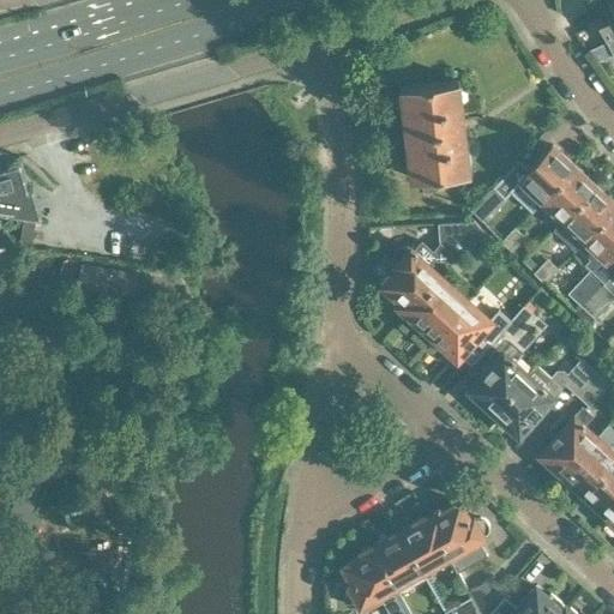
[(613,0),(595,0),(590,2),(613,54),(613,0)]
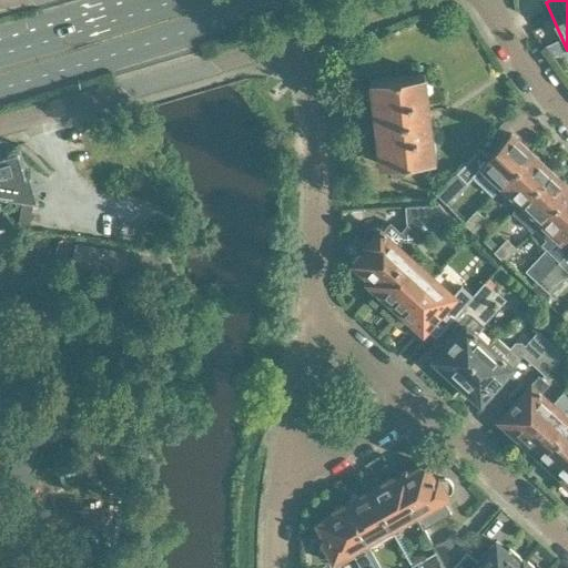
[(424,72),(371,79),(381,163),(434,158),(424,72)]
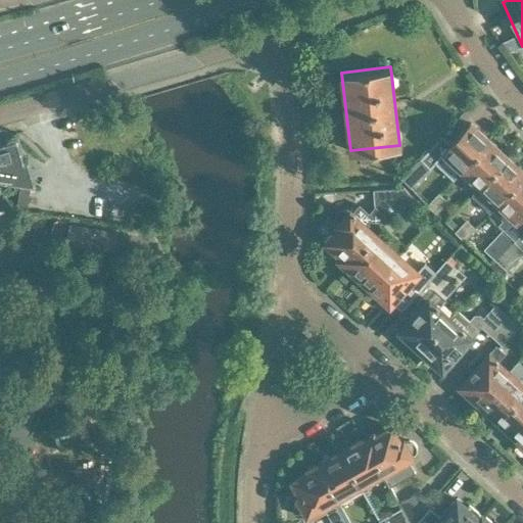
[(442,136),(420,159),(430,170),(435,164),(453,182),(458,177),(456,176),(489,140),(471,123),(450,144),(442,136)]
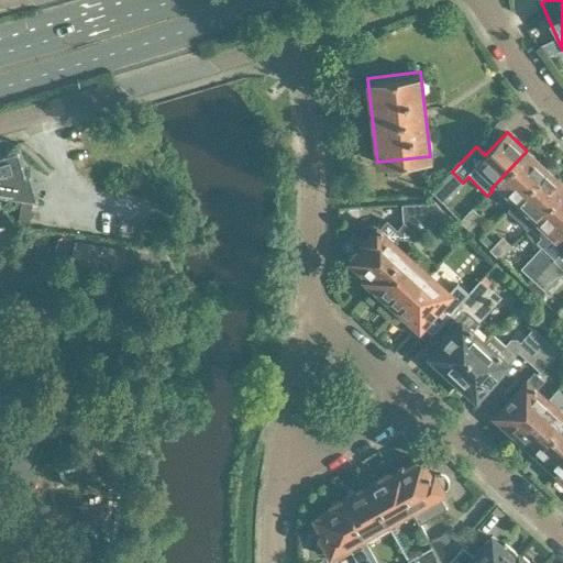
[(0,148),(0,189),(33,196),(37,196),(30,167),(25,168),(21,152),(19,145),(19,144),(0,148)]
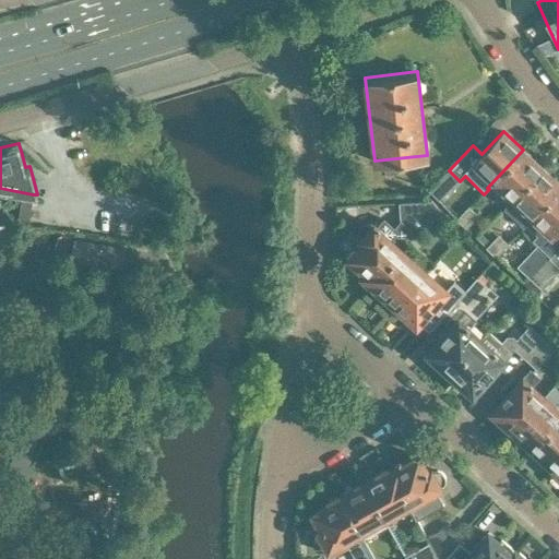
[(523,150),(487,188),(489,189),(507,205),(543,167),(523,150)]
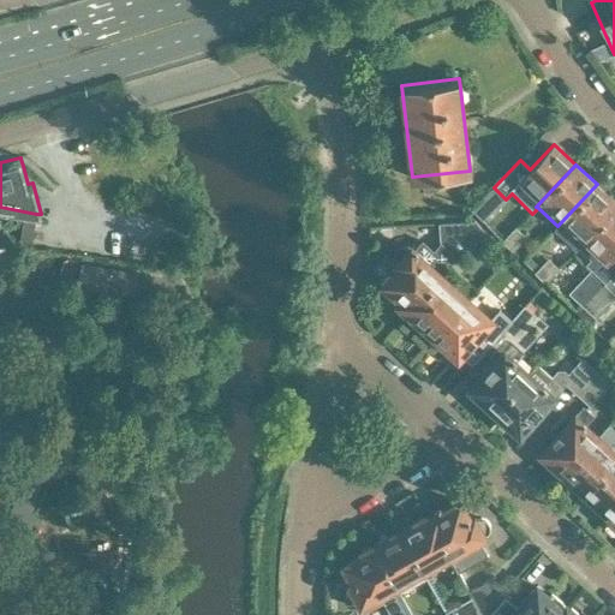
[(584,240),(614,207),(614,201),(597,184),(557,226),(555,228),(575,249),(584,240)]
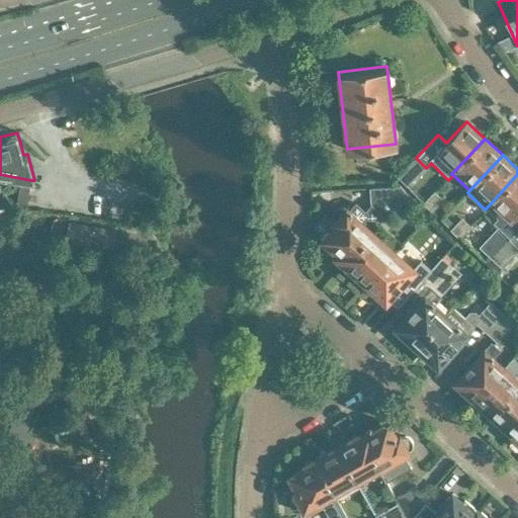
[(403,172),(400,175),(404,179),(408,183),(411,181),(403,172)]
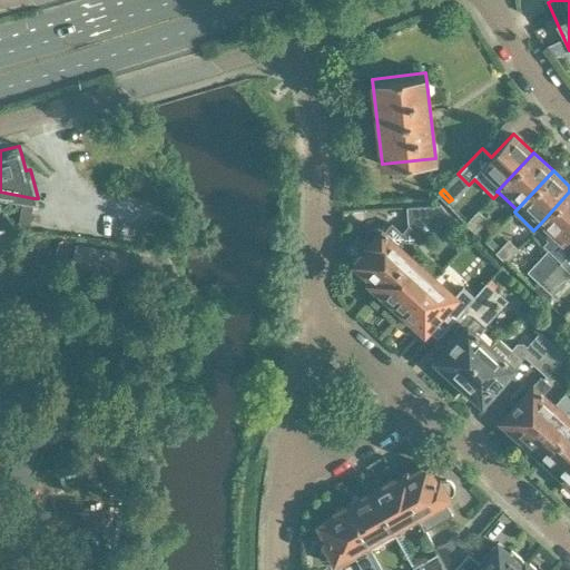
[(569,232),(569,192),(541,223),(552,233),(547,238),(556,246),(569,232)]
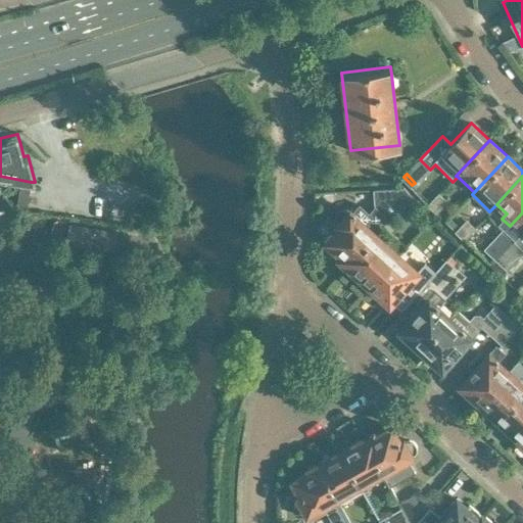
[(30,186),(19,185),(17,201),(28,203),(30,186)]
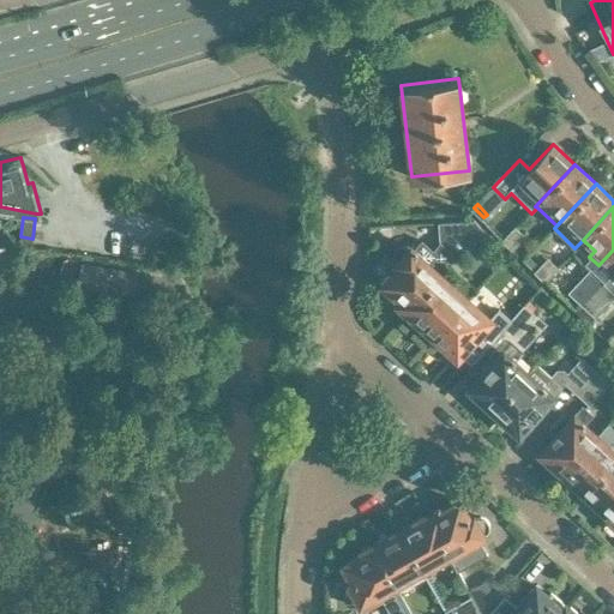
[(408,312),(461,256),(461,254),(483,229),(475,220),(474,221),(439,223),(440,244),(444,247),(427,265),(408,248),(407,247),(405,247),(403,246),(399,246),(398,247),(396,248),(395,250),(393,250),(393,251),(392,252),(392,254),(392,256),(392,257),(393,259),(393,260),(396,263),(393,265),(397,268),(384,283),(402,299),(398,302),(408,312)]
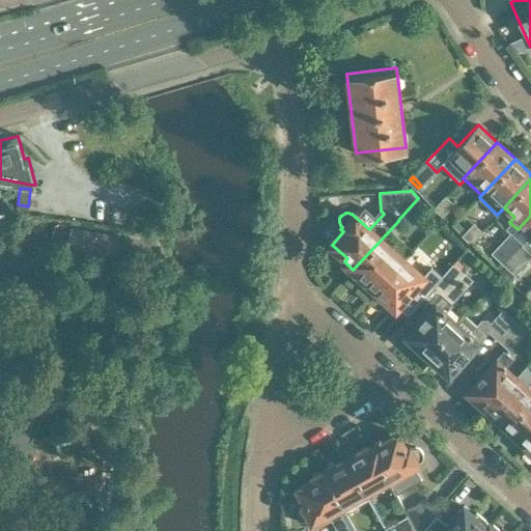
[(446,196),(436,206),(444,214),(454,204),(446,196)]
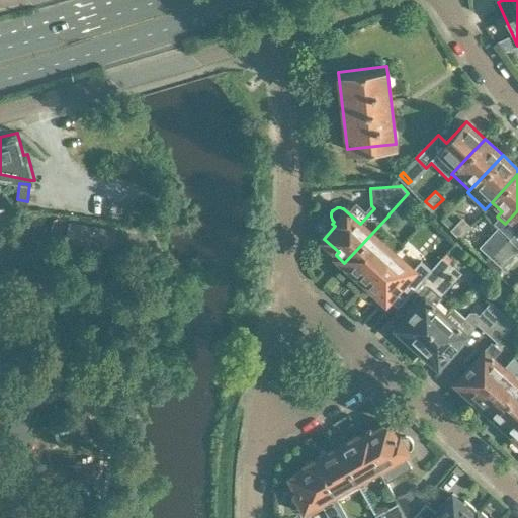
[(367,283),(397,250),(382,238),(385,231),(395,221),(389,216),(344,263),(356,273),(356,277),(362,282),(365,282),(367,283)]
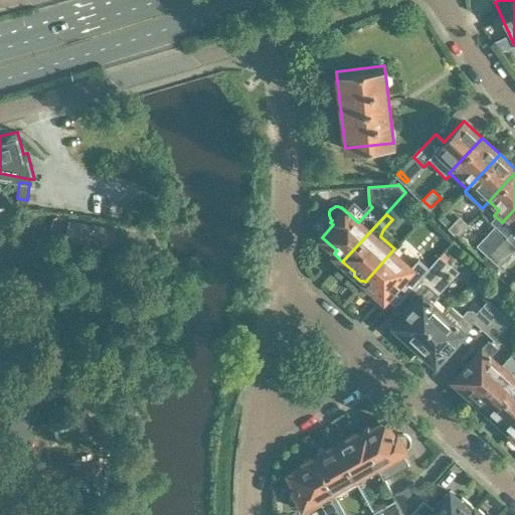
[(460,215),(450,226),(460,236),(470,225),(460,215)]
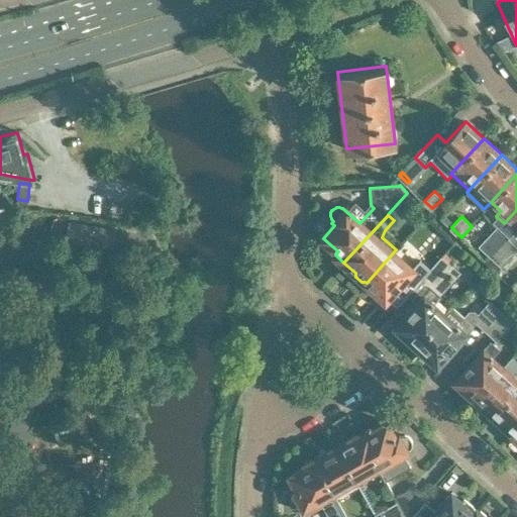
[(490,256),(510,234),(499,224),(479,245),(490,256)]
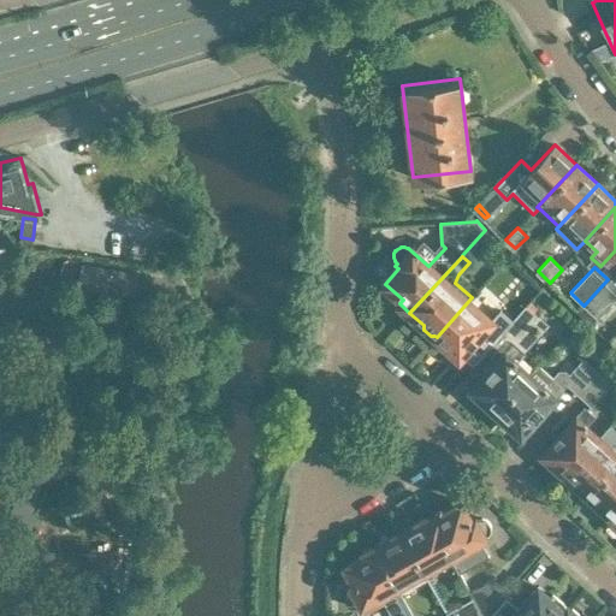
[(615,270),(608,279),(584,306),(598,318),(615,298),(615,270)]
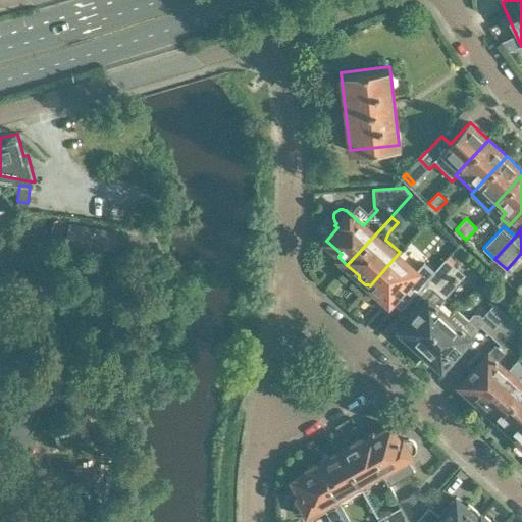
[(400,252),(370,285),(371,286),(371,290),(377,296),(380,296),(388,303),(392,301),(401,310),(410,300),(416,294),(418,292),(417,291),(436,269),(426,261),(419,269),(400,252)]
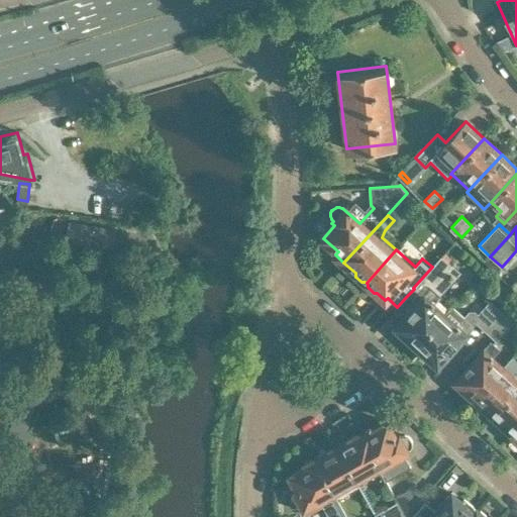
[(416,345),(447,312),(434,301),(460,272),(452,265),(451,266),(441,256),(432,267),(413,288),(414,289),(423,296),(396,326),(416,345)]
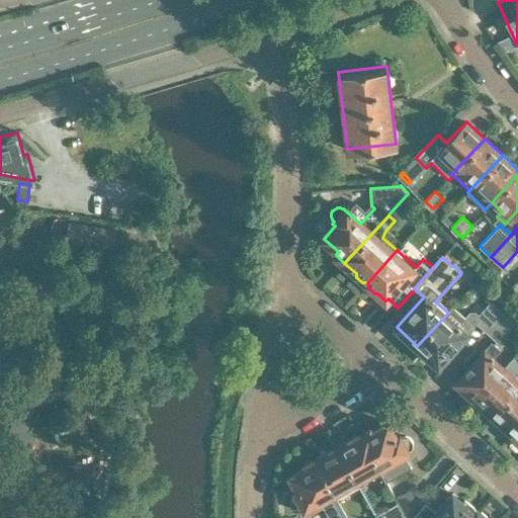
[(476,321),(486,331),(503,312),(491,301),(480,314),(477,312),(469,312),(465,317),(453,307),(448,313),(417,346),(438,365),(467,333),(466,332),(476,321)]
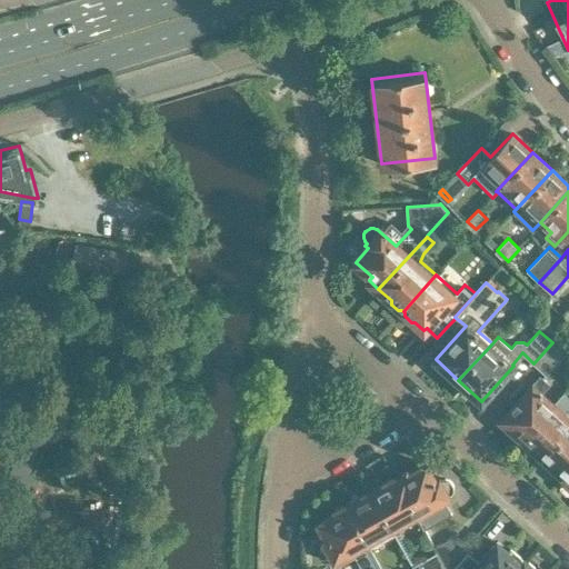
[(565,353),(552,342),(533,363),(547,375),(565,353)]
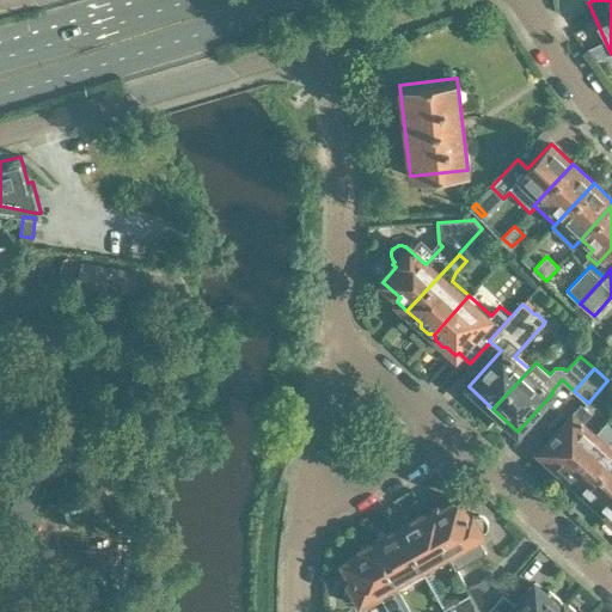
[(561,471),(598,430),(586,420),(592,412),(582,403),(539,451),(549,459),(550,463),(557,470),(561,470),(561,471)]
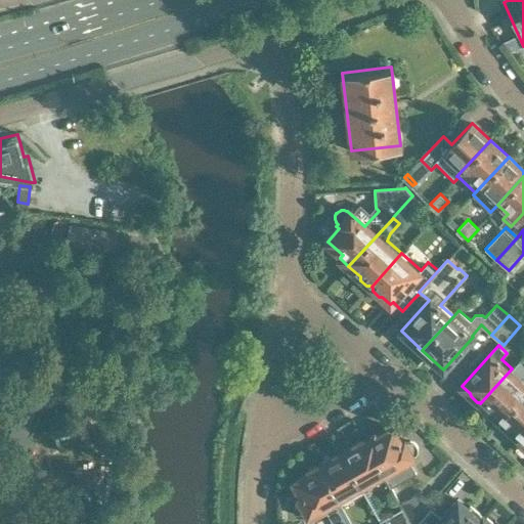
[(499,421),(523,393),(523,361),(521,358),(512,368),(480,403),(482,404),(483,407),(489,413),(492,413),(499,421)]
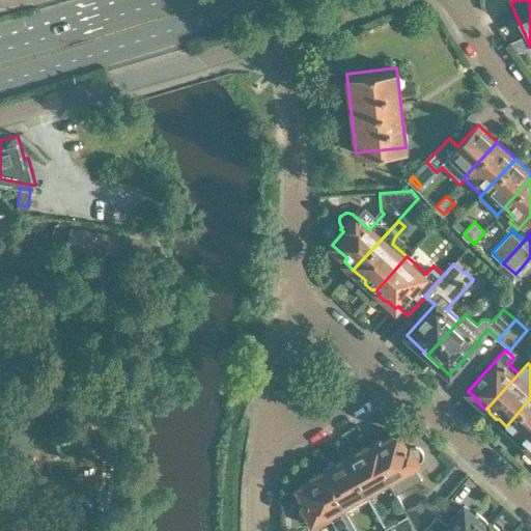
[(525,444),(530,437),(530,398),(506,426),(514,434),(515,438),(522,443),(524,443),(525,444)]
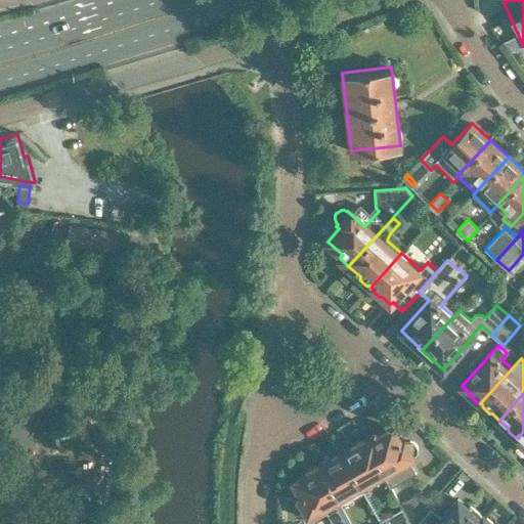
[(73,412),(47,420),(52,441),(79,434),(73,412)]
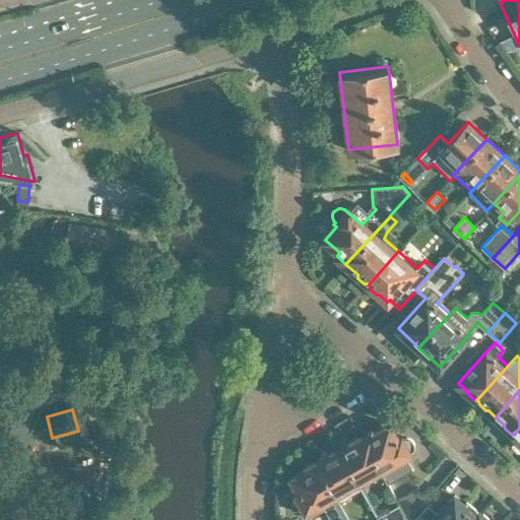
[(371,432),(361,437),(380,471),(388,484),(413,470),(405,457),(410,454),(412,453),(413,451),(414,450),(414,448),(414,446),(414,445),(413,443),(412,441),(411,440),(409,439),(408,439),(406,439),(404,439),(402,440),(401,438),(398,440),(389,425),(373,434),(371,432)]
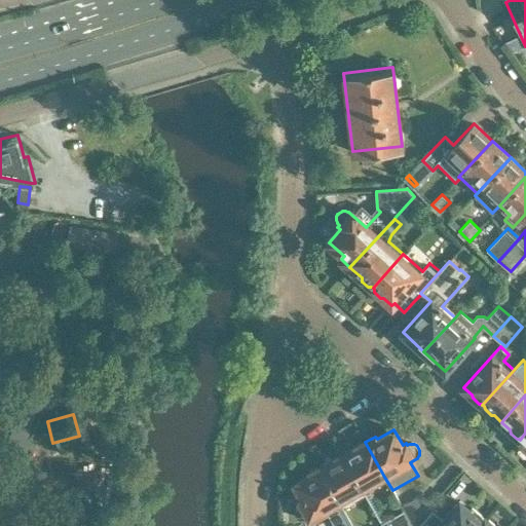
[(11,434),(6,449),(27,456),(32,441),(11,434)]
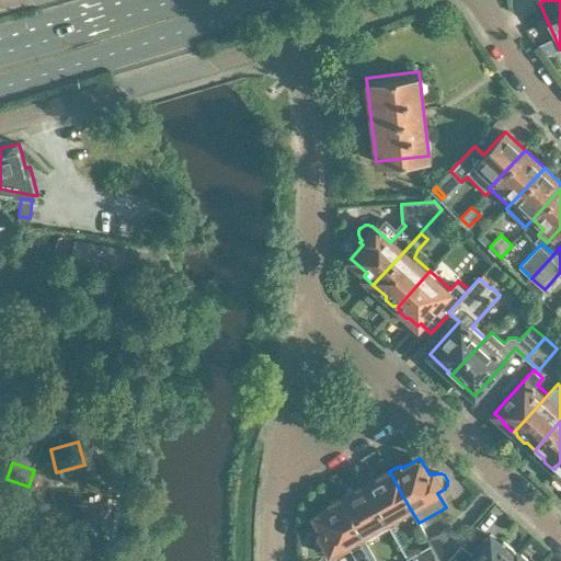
[(410,508),(389,471),(389,472),(386,471),(377,476),(376,479),(365,485),(387,522),(410,508)]
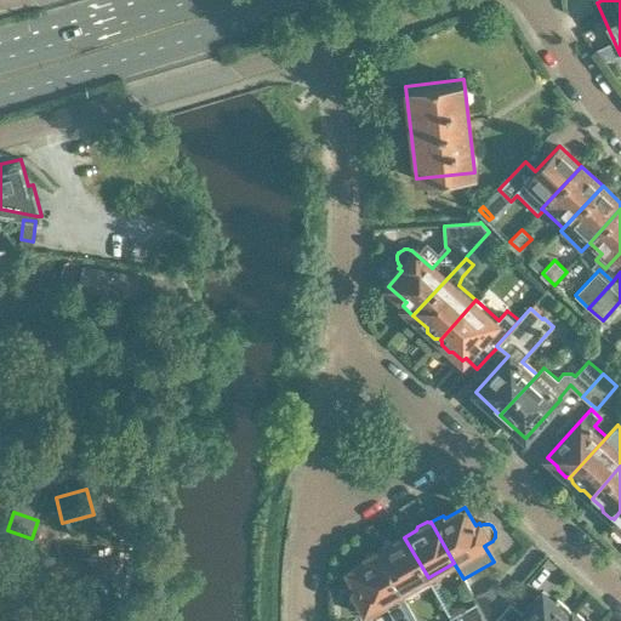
[(428,577),(404,537),(393,543),(389,542),(381,547),(380,551),(379,552),(402,592),(428,577)]
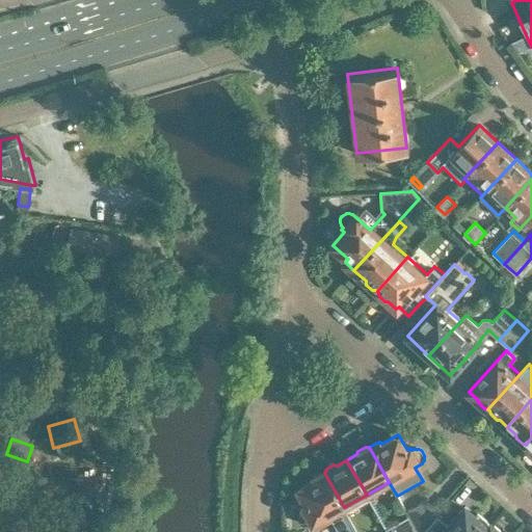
[(344,507),(324,473),(314,478),(316,480),(298,490),(308,506),(304,508),(306,509),(304,510),(303,511),(302,513),(301,514),(301,515),(300,516),(301,517),(301,520),(302,522),(303,523),(304,524),(306,525),(308,526),(309,526),(311,526),(313,525),(314,525),(316,529),(331,520),(338,531),(357,531),(356,529),(351,531),(340,510),(344,507)]
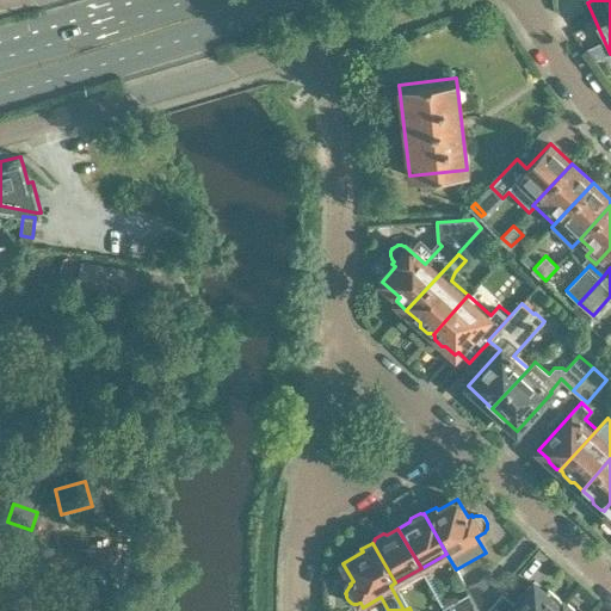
[(466,586),(469,593),(480,610),(504,584),(492,573),(466,586)]
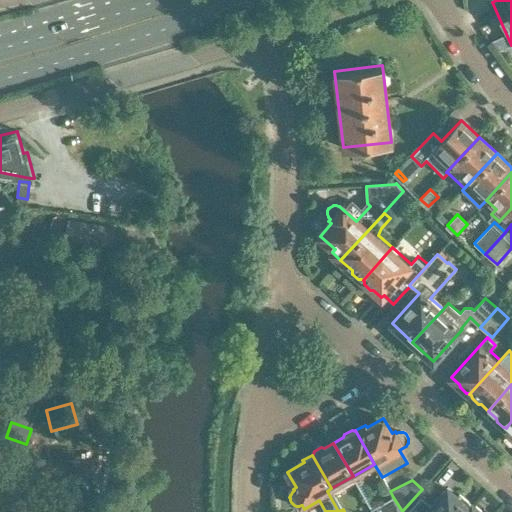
[(417,500),(406,511),(464,511),(472,504),(460,493),(457,496),(447,487),(428,509),(417,500)]
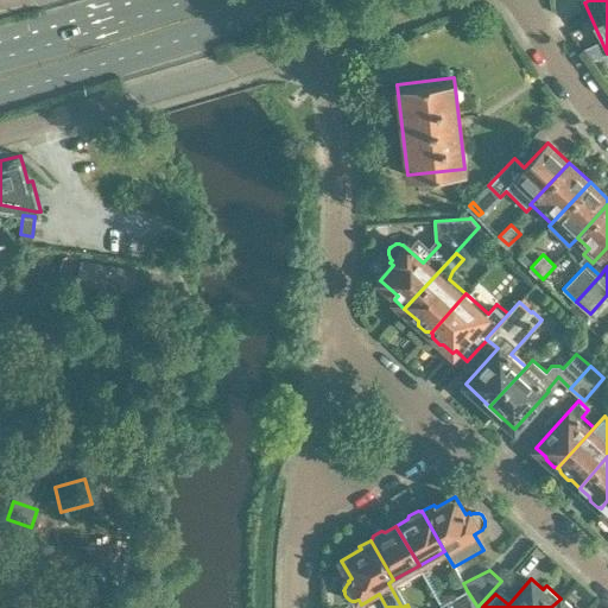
[(477,607),(467,590),(442,605),(443,607),(477,607)]
